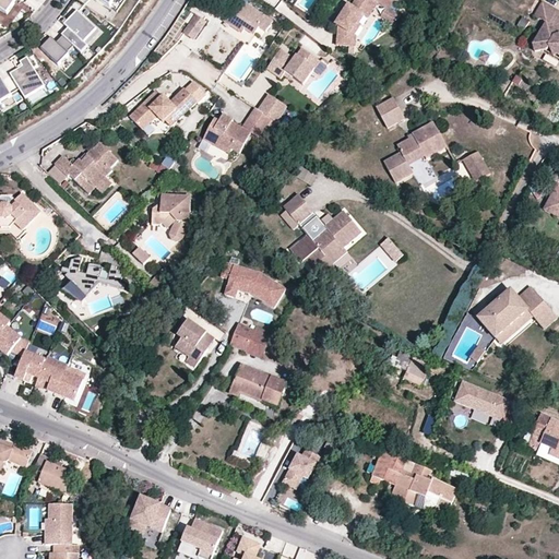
[(15,4),(18,0),(16,0),(0,0),(0,10),(9,16),(16,6),(15,4)]
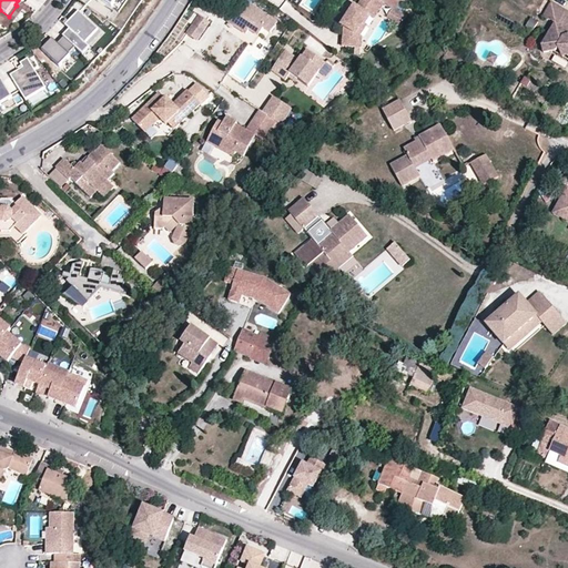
[(99,0),(113,9),(119,0),(99,0)]
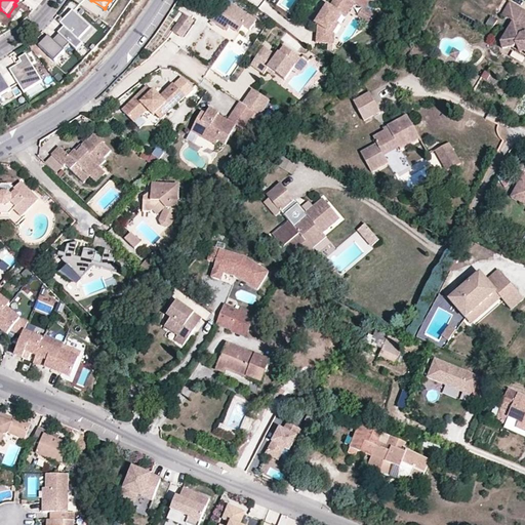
[(119,0),(110,0),(105,8),(111,12),(119,0)]
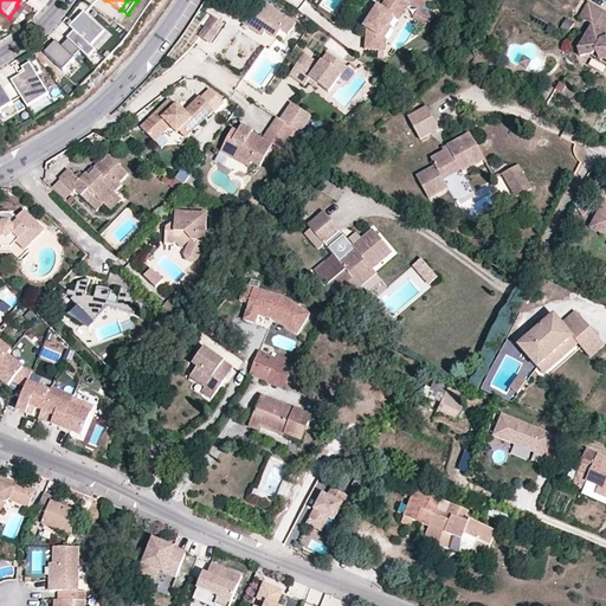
[(405,12),(410,4),(419,11),(420,12),(427,1),(424,0),(388,0),(388,1),(387,0),(382,8),(379,6),(373,14),(375,17),(372,21),(369,20),(365,27),(368,28),(366,50),(385,51),(386,42),(384,39),(392,28),(389,27),(395,18),(397,19),(401,11),(405,12)]
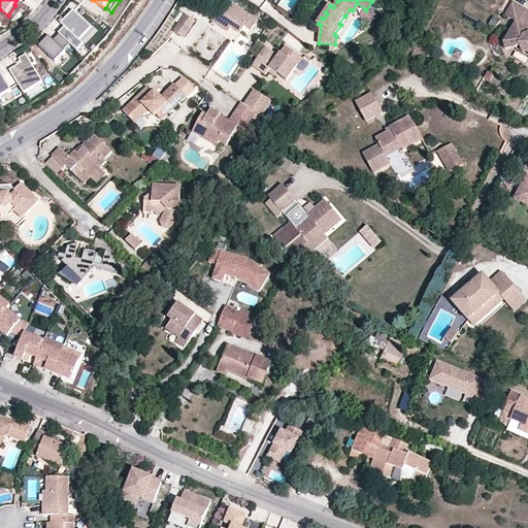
[(261,24),(229,2),(217,21),(224,26),(222,28),(232,34),(235,31),(243,36),(249,30),(255,34),(261,24)]
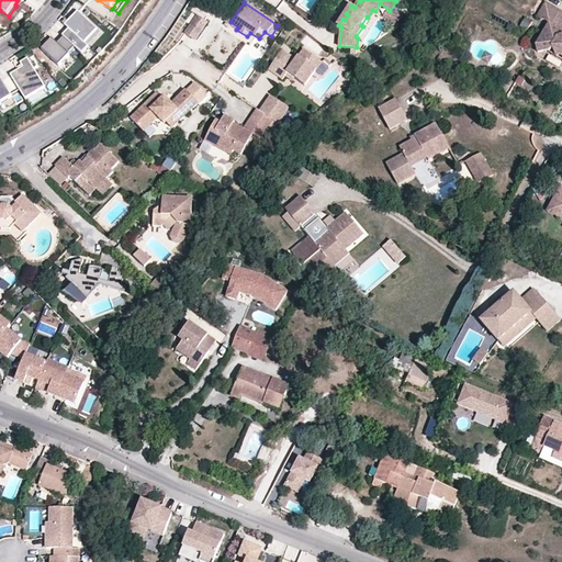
[(548,49),(549,47),(561,53),(561,12),(543,2),(536,15),(548,22),(536,44),(537,52),(548,49)]
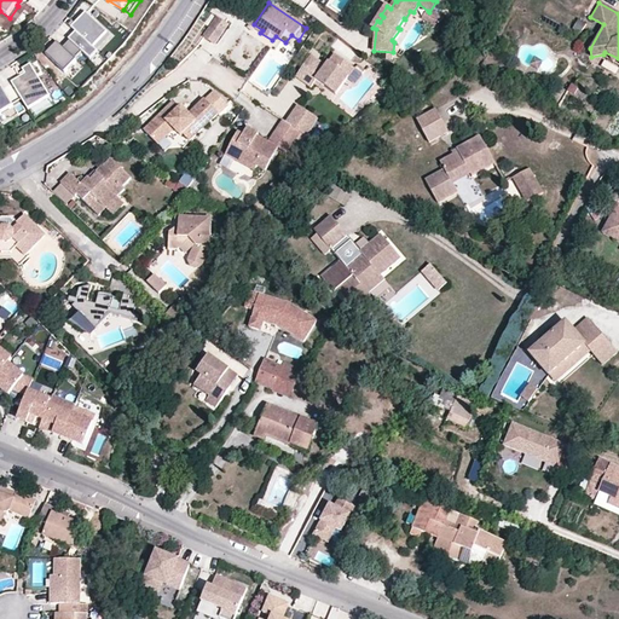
[(429,12),(428,11),(422,21),(438,30),(444,21),(429,12)]
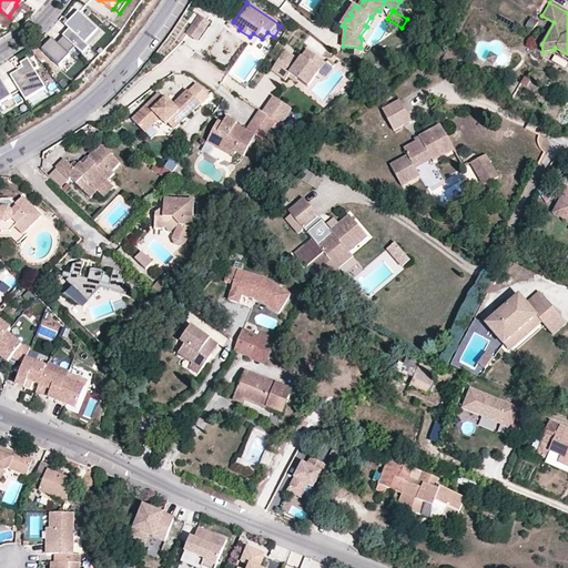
[(64,39),(75,49),(82,42),(85,46),(99,31),(79,12),(66,27),(70,31),(63,38),(64,39)]
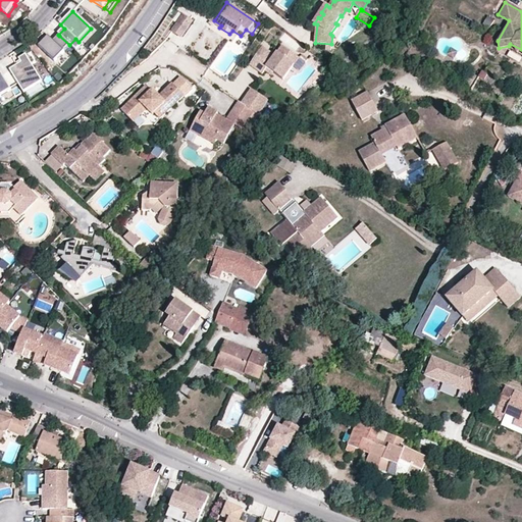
[(172,33),(180,39),(192,23),(184,17),(172,33)]
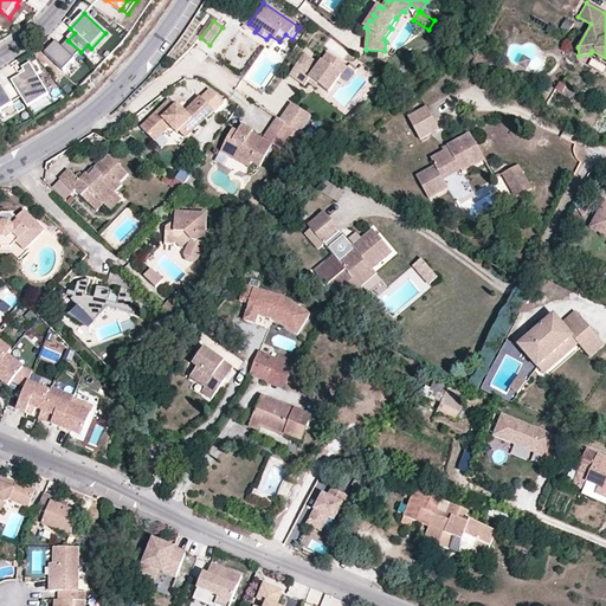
[(81,52),(69,42),(62,47),(56,42),(45,53),(64,72),(75,60),(75,59),(81,52)]
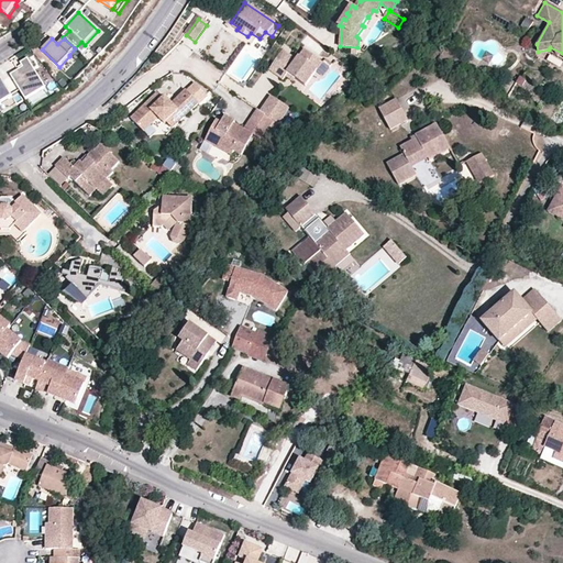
[(81,42),(75,48),(83,56),(89,50),(85,45),(81,42)]
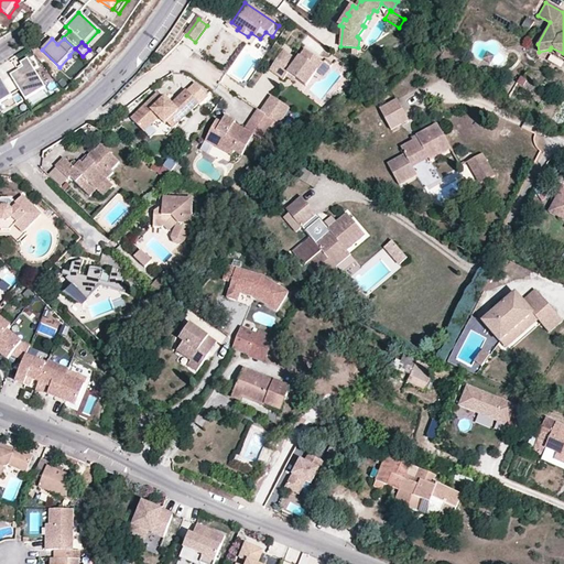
[(307,52),(300,63),(286,53),(272,73),(285,83),(291,76),(308,88),(326,65),(307,52)]
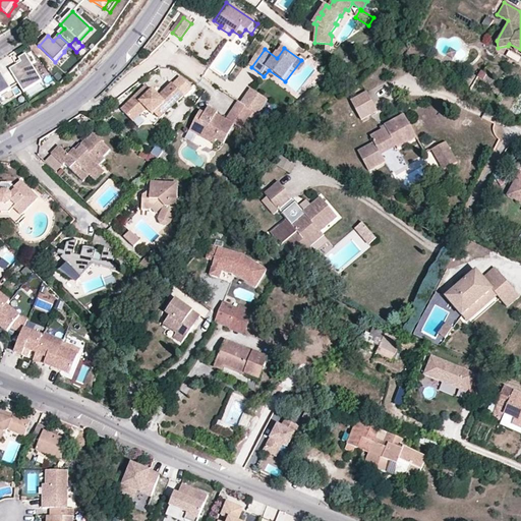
[(10,70),(21,90),(41,78),(25,55),(19,59),(21,63),(10,70)]
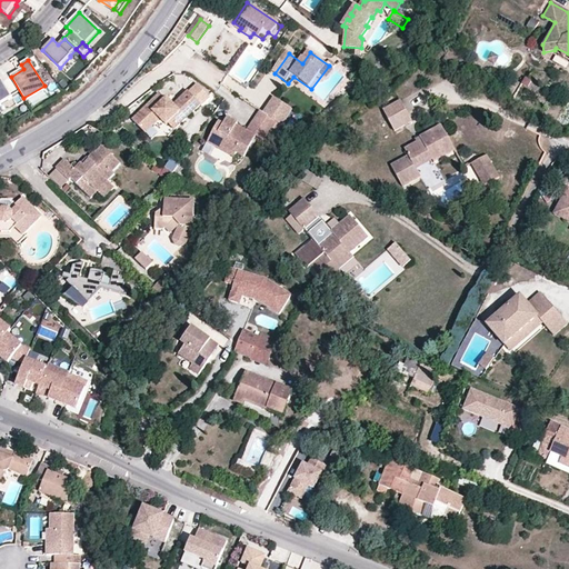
[(0,79),(0,107),(13,99),(1,79),(0,79)]
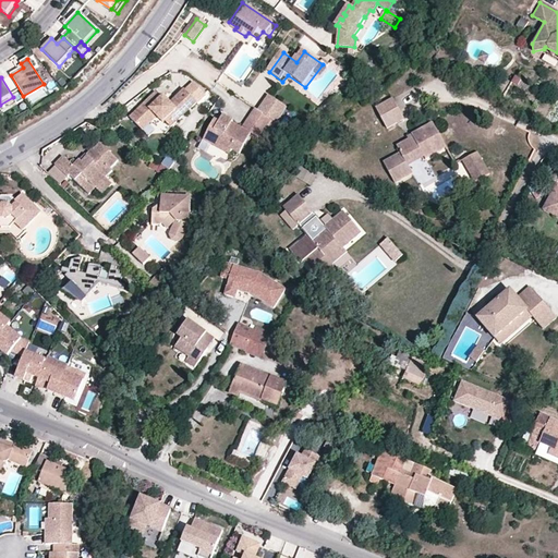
[(191,97),(198,88),(192,82),(184,91),(191,97)]
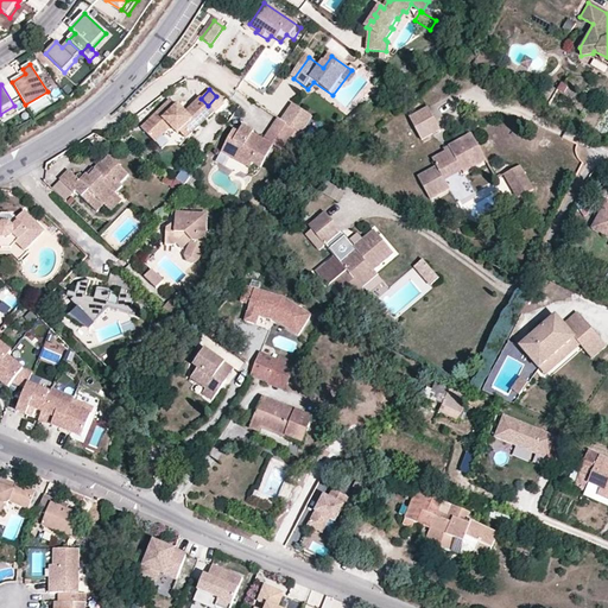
[(48,92),(25,105),(29,109),(50,96),(48,92)]
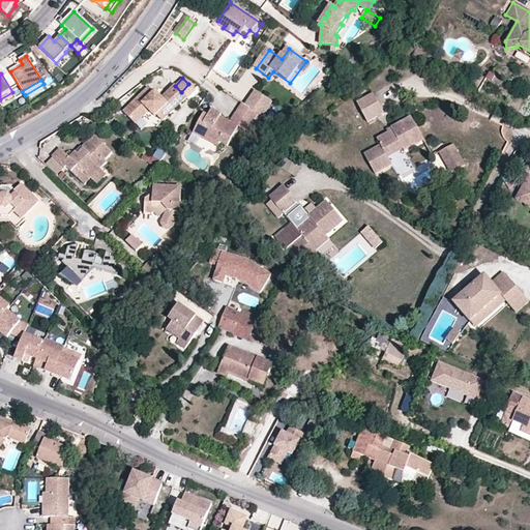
[(124,111),(137,122),(150,109),(156,115),(158,114),(165,119),(186,96),(187,97),(194,89),(188,84),(181,92),(175,86),(174,85),(162,98),(154,91),(141,106),(135,100),(124,111)]
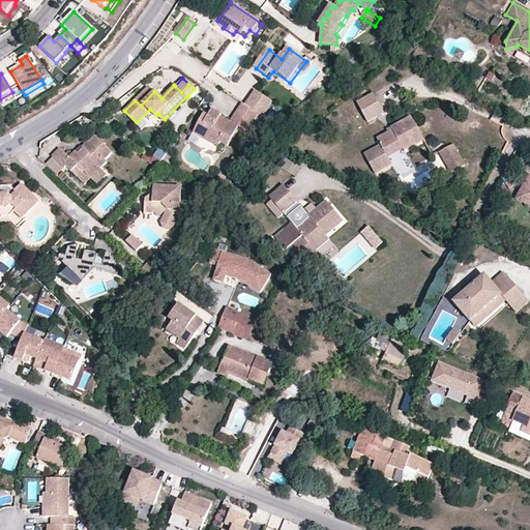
[(12,92),(0,99),(0,104),(2,108),(17,99),(12,92)]
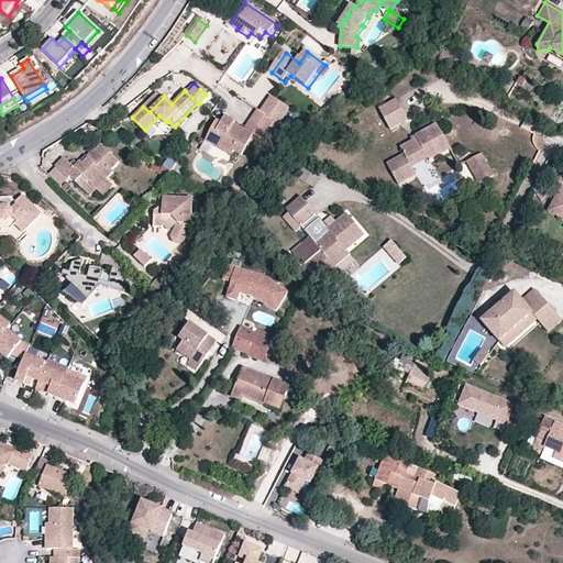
[(409,121),(398,99),(381,109),(392,130),(409,121)]
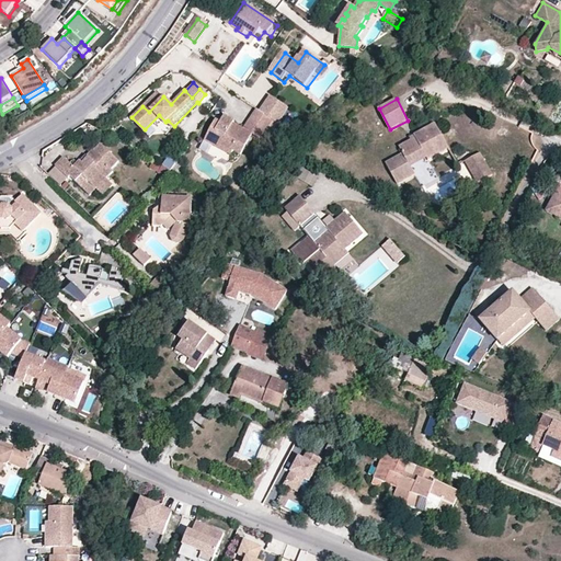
[(276,125),(282,128),(293,113),(274,101),(263,116),(276,125)]
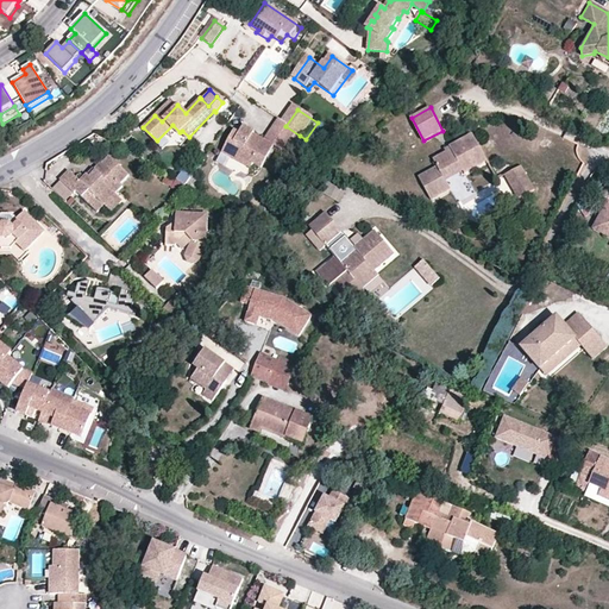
[(286,126),(283,124),(276,135),(287,142),(282,148),(289,151),(300,136),(286,126)]
